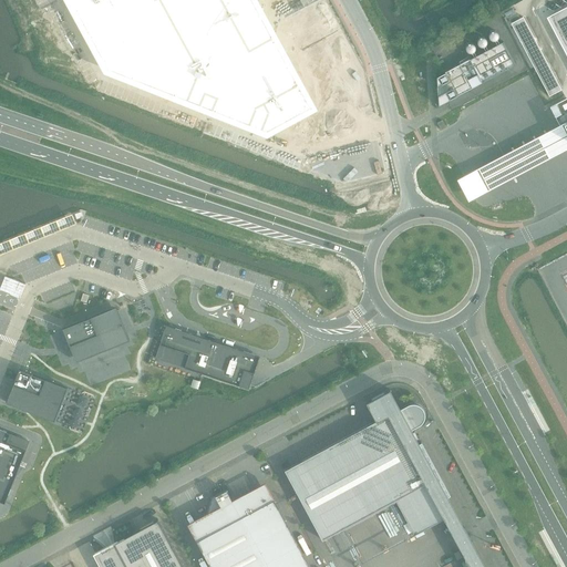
[(53,0),(94,75),(257,137),(306,111),(280,63),(246,0),(53,0)]
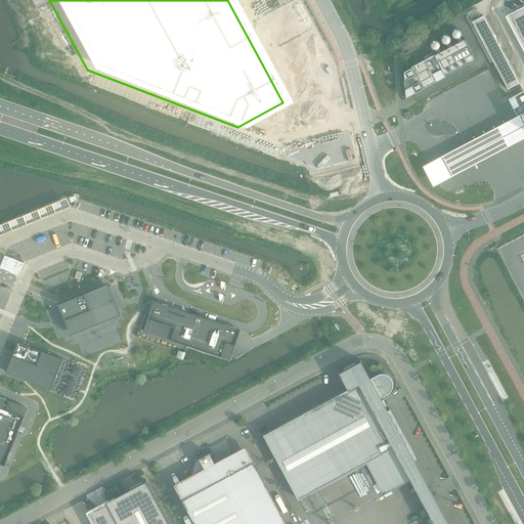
[(523,8),(511,15),(523,41),(523,8)]
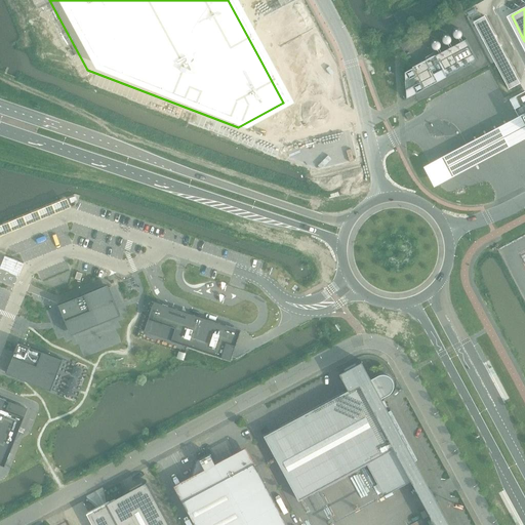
[(484,17),(474,23),(509,89),(519,83),(484,17)]
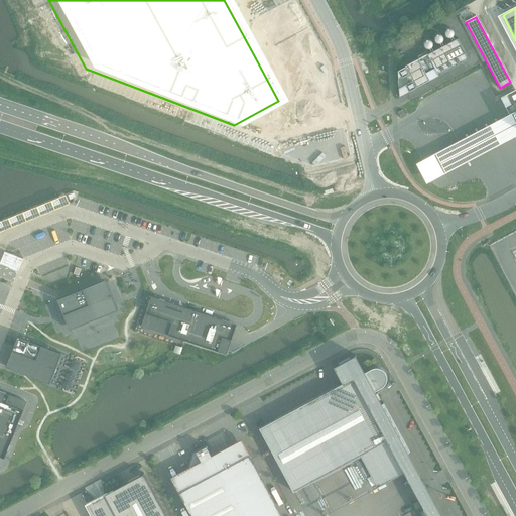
[(399,96),(469,59),(458,38),(397,70),(399,96)]
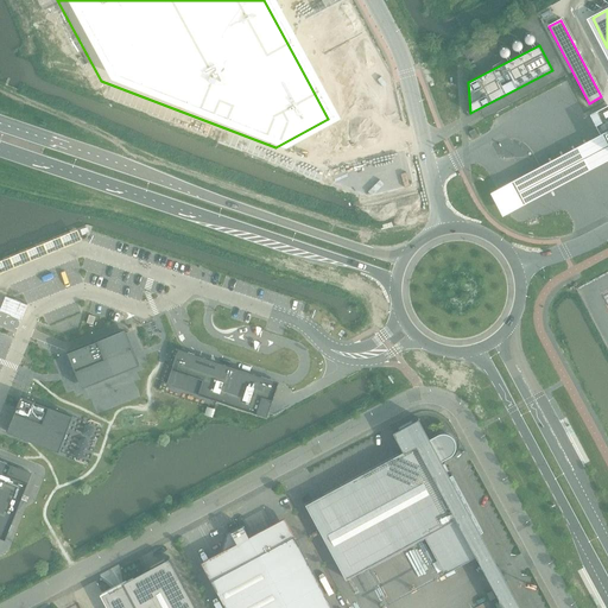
[(600,134),(607,150),(607,107),(607,106),(589,115),(600,134)]
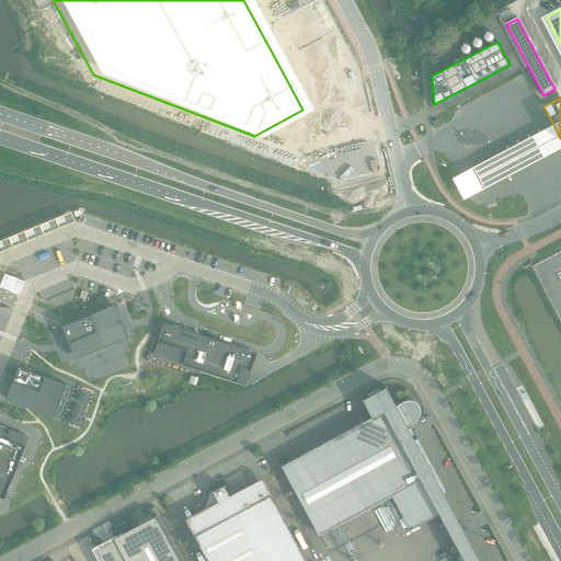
[(451,176),(464,199),(560,147),(560,138),(553,124),(451,176)]
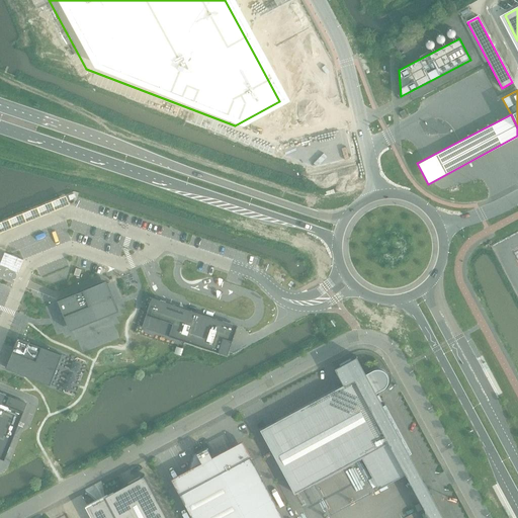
[(23,259),(4,252),(0,261),(0,262),(18,271),(23,259)]
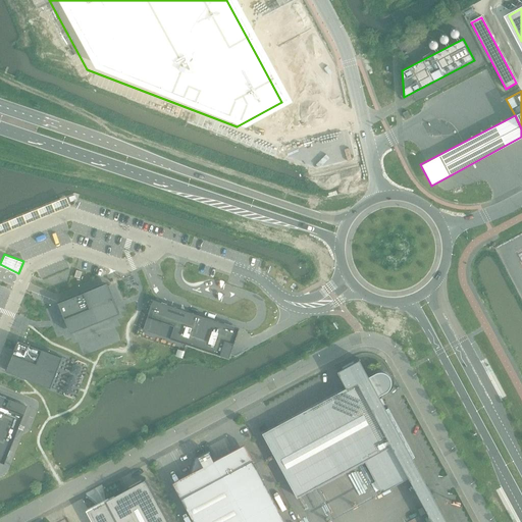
[(106,282),(57,302),(60,309),(64,318),(69,333),(107,318),(119,313),(117,308),(108,285),(106,282)]
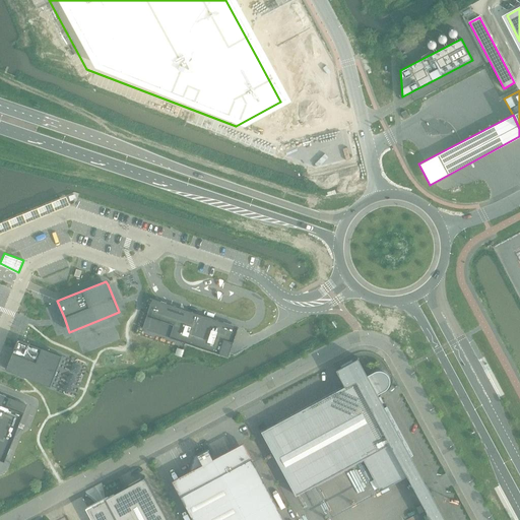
[(143,324),(142,328),(146,330),(146,329),(148,330),(185,342),(208,350),(228,356),(229,352),(228,352),(230,348),(233,342),(236,333),(237,329),(217,323),(218,321),(214,319),(213,322),(206,319),(194,315),(195,313),(172,306),(171,308),(154,302),(151,312),(146,325),(143,324)]
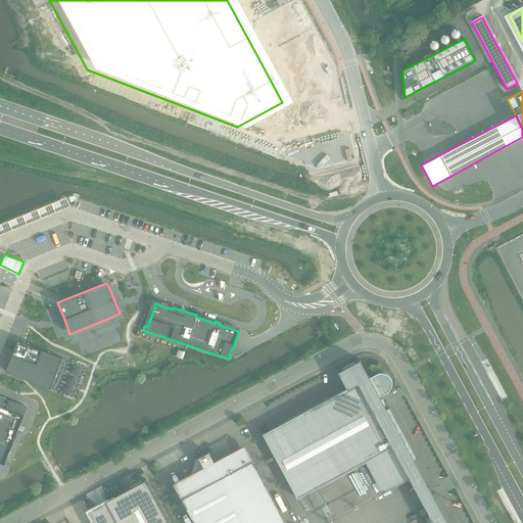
[(17,340),(5,371),(50,389),(54,379),(56,372),(61,358),(17,340)]
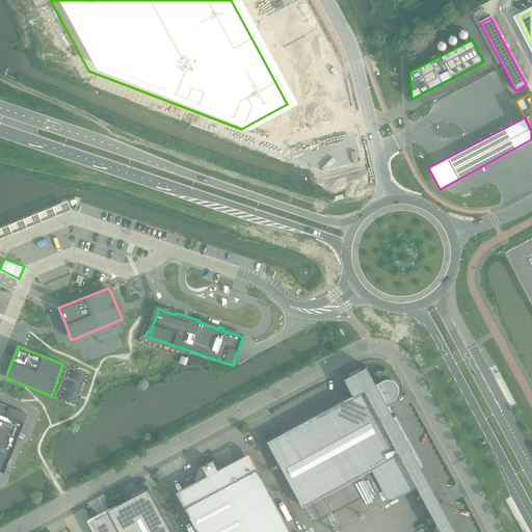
[(392,380),(392,379),(391,379),(390,379),(389,379),(388,379),(386,379),(384,379),(383,379),(382,380),(375,383),(366,367),(367,366),(366,365),(343,377),(352,396),(267,442),(266,442),(265,442),(266,444),(267,443),(300,504),(299,505),(300,506),(301,505),(372,467),(391,503),(418,488),(425,501),(425,502),(435,496),(437,496),(436,494),(434,495),(420,466),(421,466),(422,464),(395,415),(394,416),(393,417),(391,413),(394,411),(390,405),(388,406),(386,403),(392,399),(393,399),(394,398),(395,398),(395,397),(396,396),(397,395),(397,393),(398,392),(398,391),(398,389),(398,388),(398,387),(398,386),(397,384),(397,383),(396,382),(395,382),(394,381),(393,380),(392,380)]
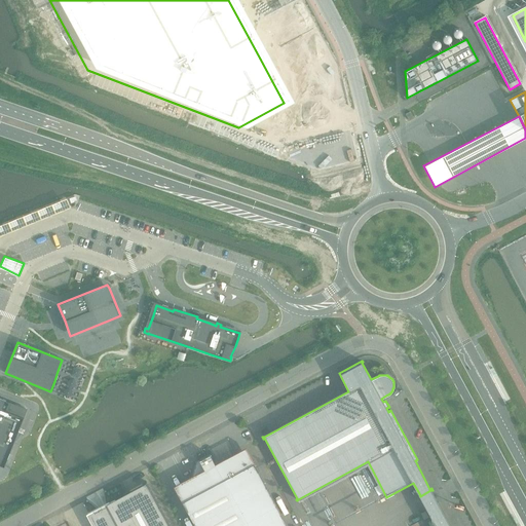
[(0,461),(4,462),(11,445),(13,440),(14,441),(16,435),(15,435),(26,409),(15,405),(0,399),(0,461)]
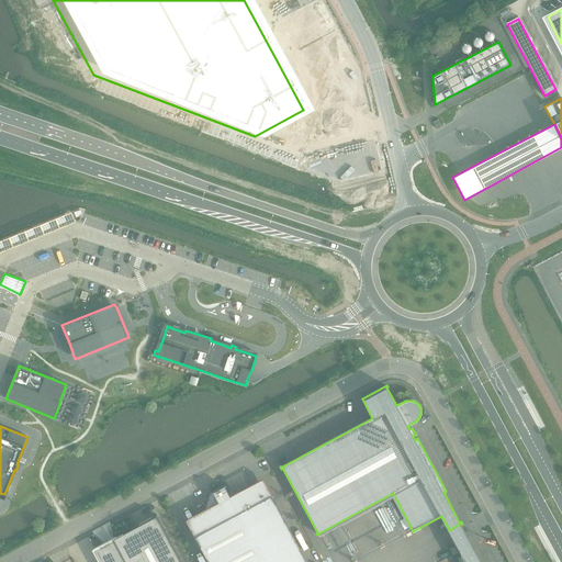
[(224,485),(210,493),(205,509),(186,519),(195,539),(205,555),(208,561),(306,561),(262,479),(229,495),(224,485)]
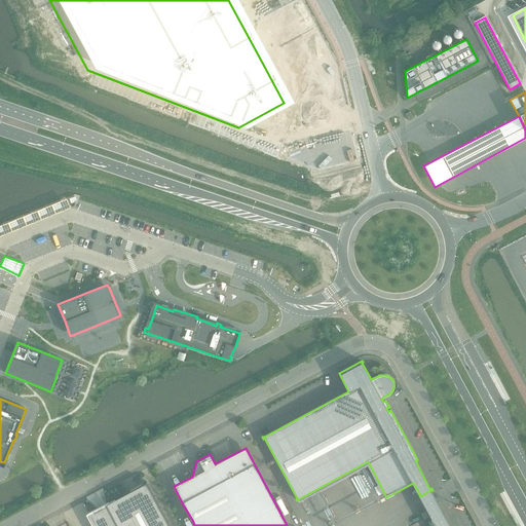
[(171,525),(147,482),(88,513),(95,525),(171,525)]
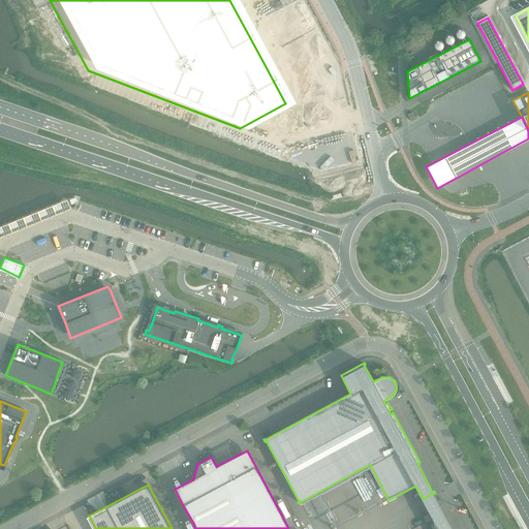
[(453,528),(441,506),(442,506),(441,504),(435,493),(433,493),(423,499),(429,511),(438,528),(453,528)]
